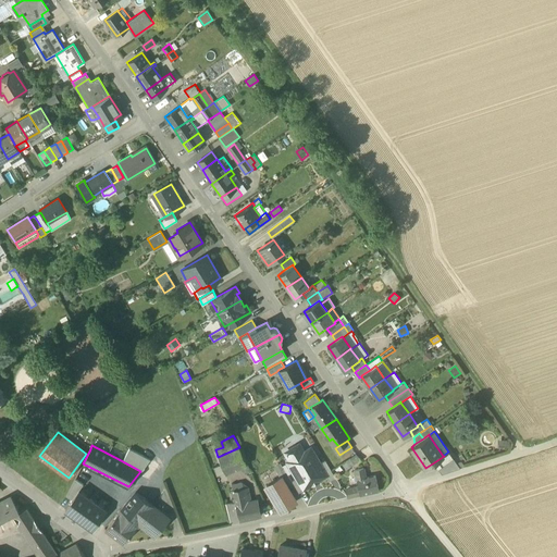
[(297,479),(304,489),(325,475),(326,475),(320,465),(310,449),(304,453),(298,445),(285,453),(291,460),(296,470),(293,471),(297,479)]
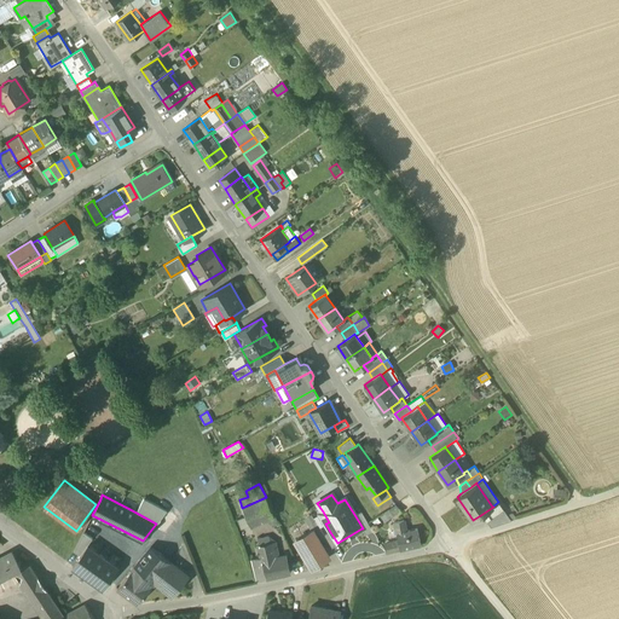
[(139,496),(132,510),(156,524),(163,508),(139,496)]
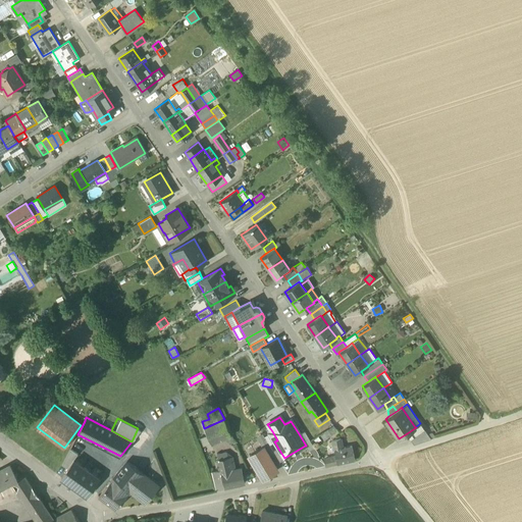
[(208,435),(211,444),(223,438),(230,434),(224,419),(204,428),(208,435)]
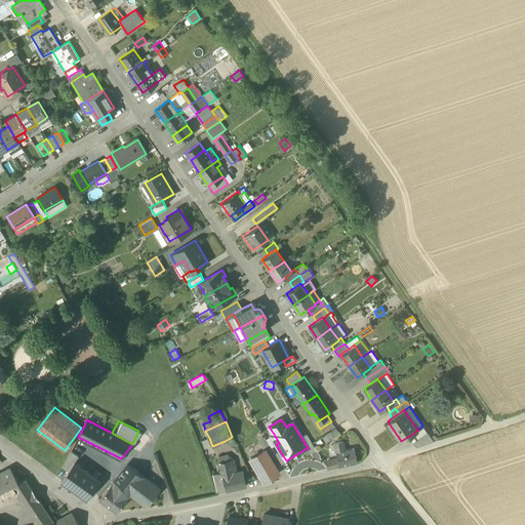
[(409,436),(412,441),(427,431),(422,426),(417,430),(418,430),(409,436)]
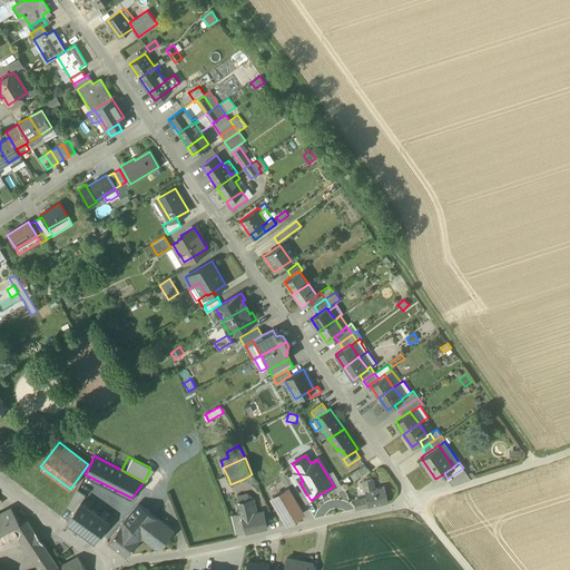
[(351,472),(354,478),(366,469),(363,464),(351,472)]
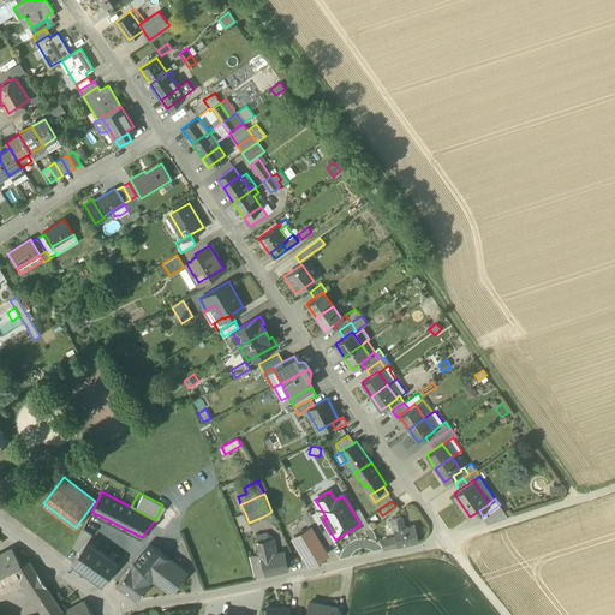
[(508,517),(500,505),(483,517),(488,523),(508,517)]
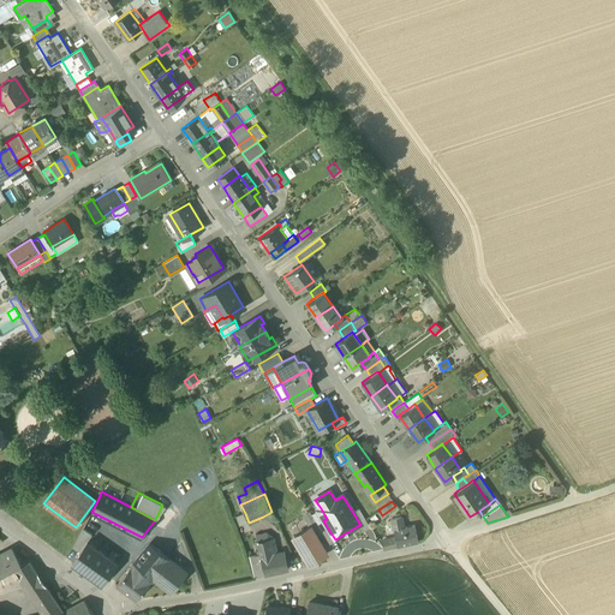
[(359,525),(363,531),(370,527),(365,519),(359,508),(353,513),(360,525),(359,525)]
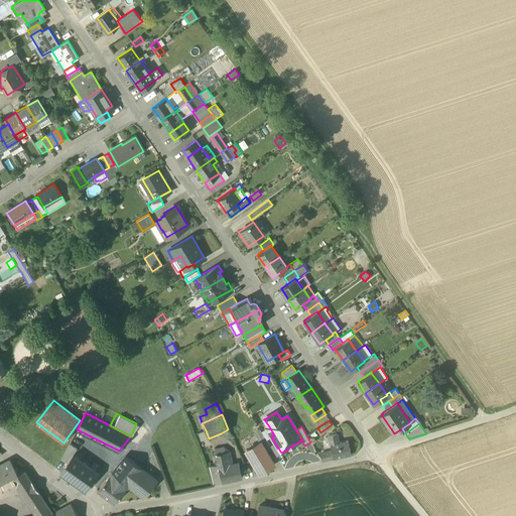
[(257,436),(262,433),(261,431),(259,428),(253,432),(256,437),(257,436)]
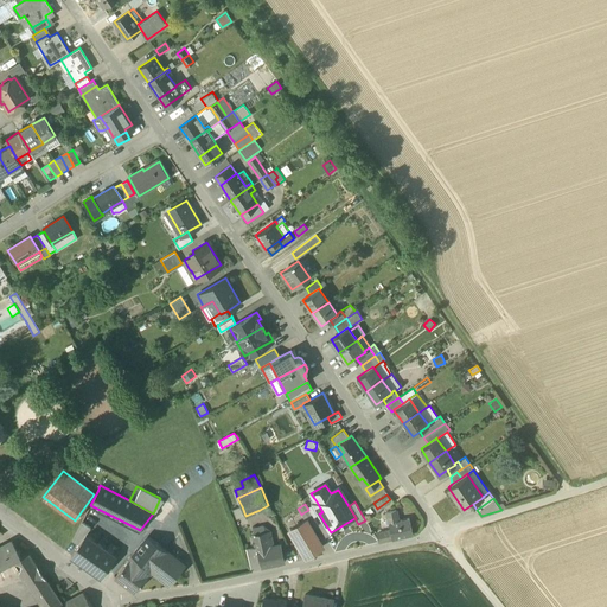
[(313,517),(319,513),(313,504),(307,508),(308,510),(313,517)]
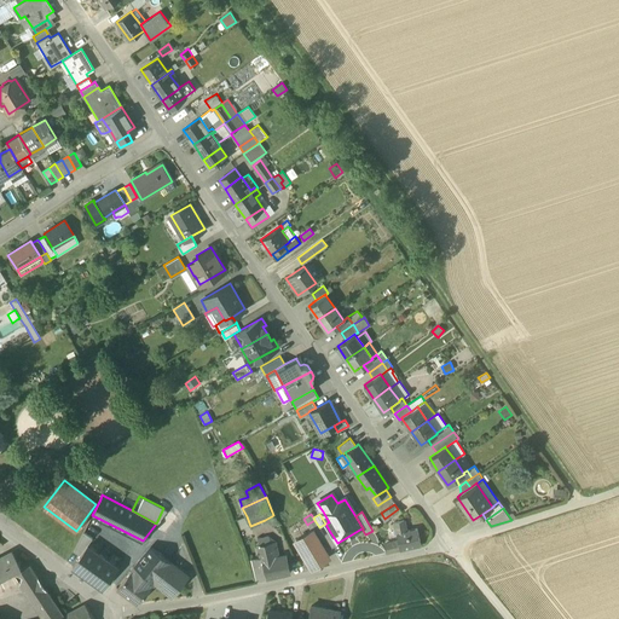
[(275,515),(273,515),(265,520),(271,527),(278,524),(275,515)]
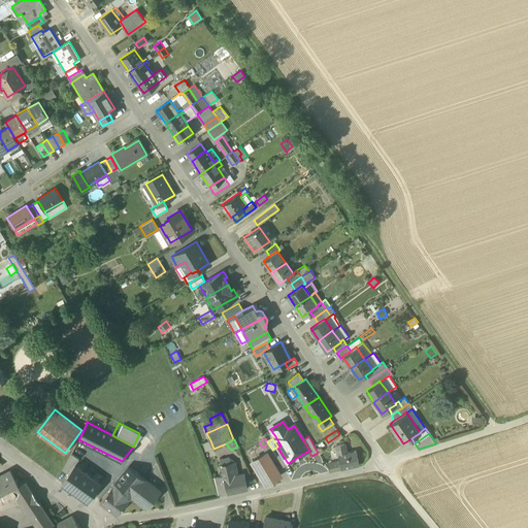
[(205,452),(213,449),(210,440),(202,443),(205,452)]
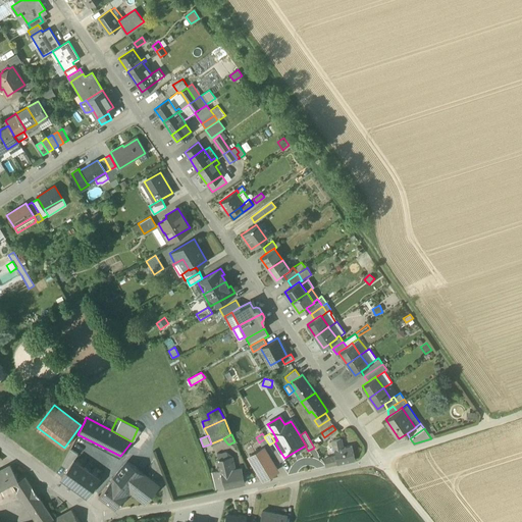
[(268,456),(274,453),(273,452),(269,445),(265,438),(260,441),(263,448),(268,456)]
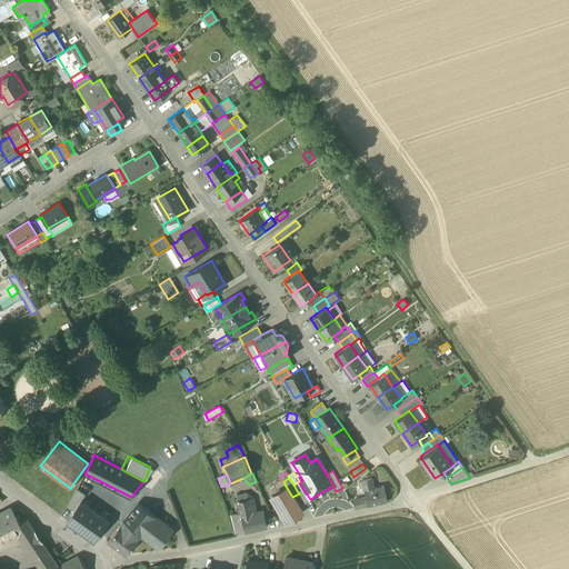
[(361,479),(365,490),(373,488),(371,478),(361,479)]
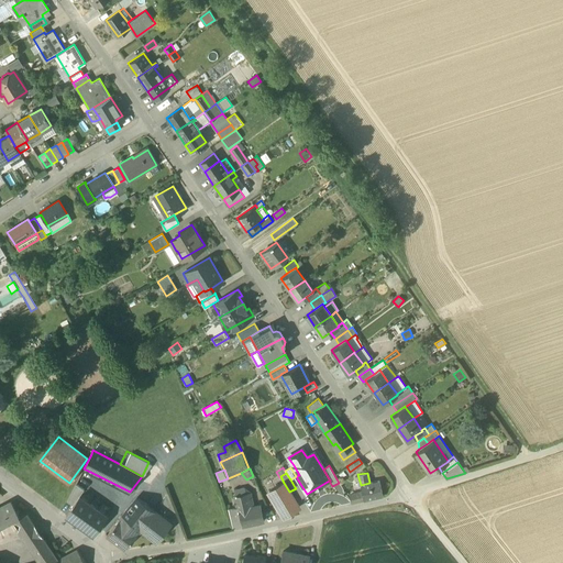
[(267,493),(268,492),(278,486),(273,475),(261,482),(267,493)]
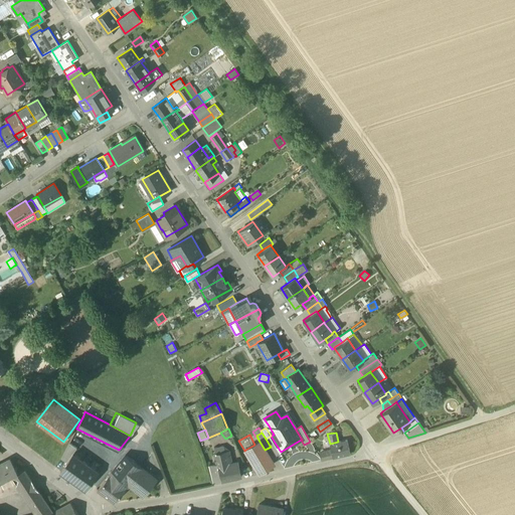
[(347,440),(338,442),(330,444),(331,452),(332,457),(350,453),(347,440)]
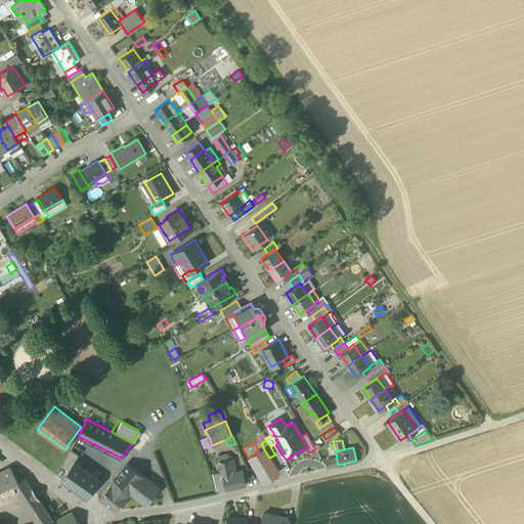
[(250,457),(263,479),(269,475),(271,476),(276,470),(269,457),(264,449),(259,452),(250,457)]
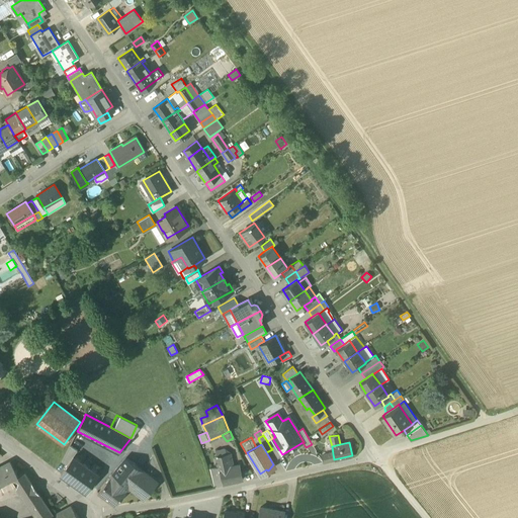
[(62,461),(67,465),(73,456),(77,451),(70,445),(62,461)]
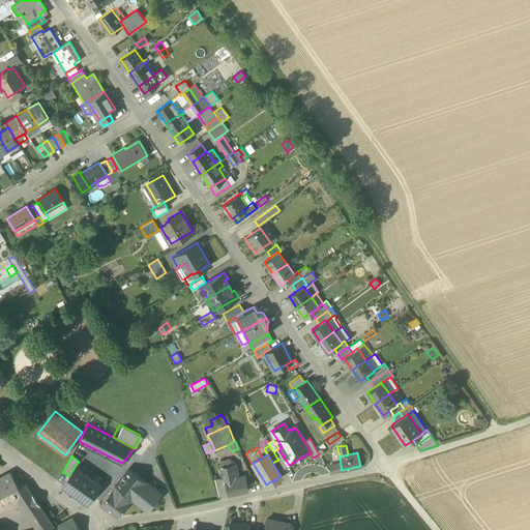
[(283,455),(277,459),(278,460),(284,469),(290,466),(289,465),(283,455)]
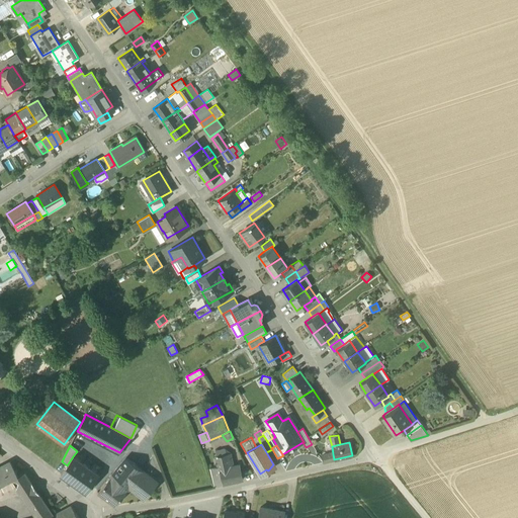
[(229,467),(226,454),(217,456),(220,469),(229,467)]
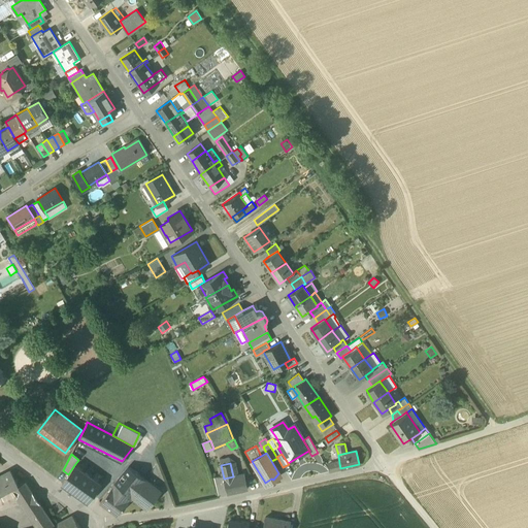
[(62,484),(88,502),(100,484),(74,465),(68,474),(62,484)]
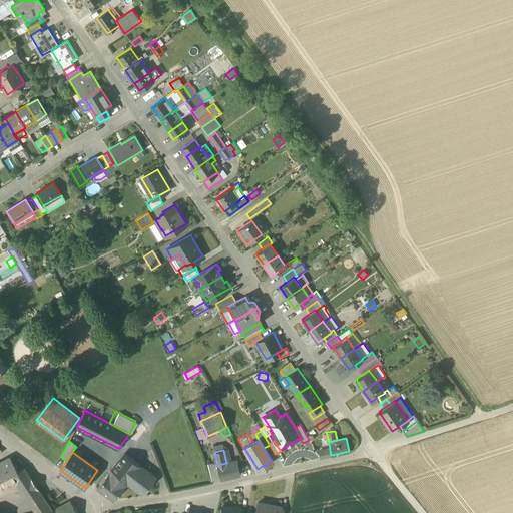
[(127,483),(142,495),(156,477),(125,453),(111,470),(127,483)]
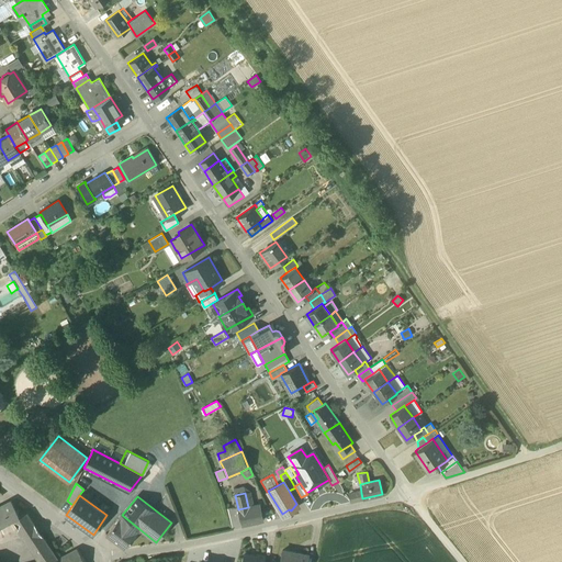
[(0,526),(12,519),(19,516),(12,502),(0,507),(0,526)]
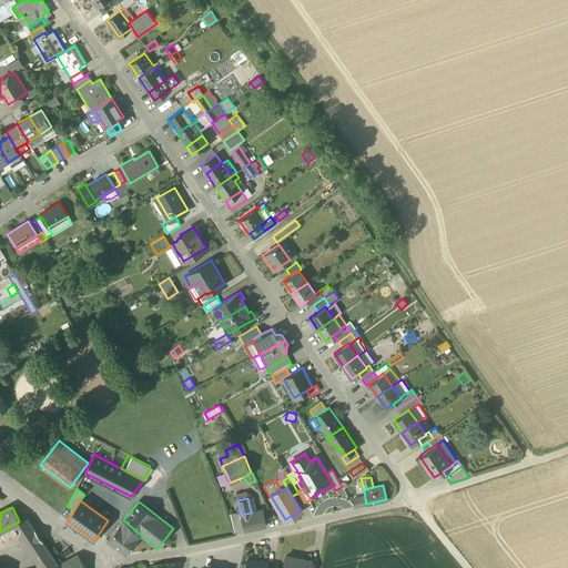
[(262,510),(251,513),(241,515),(245,530),(265,526),(262,510)]
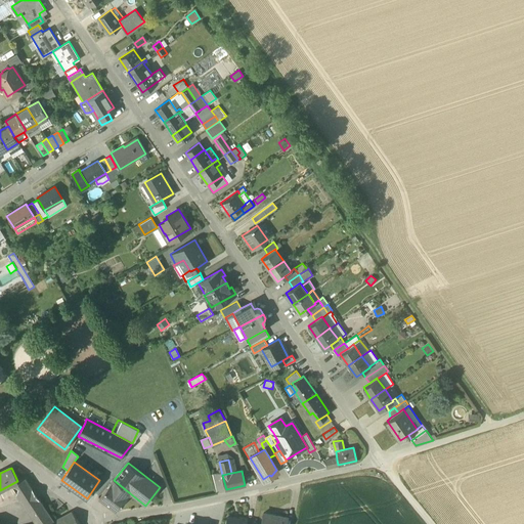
[(211,478),(216,491),(226,489),(222,475),(211,478)]
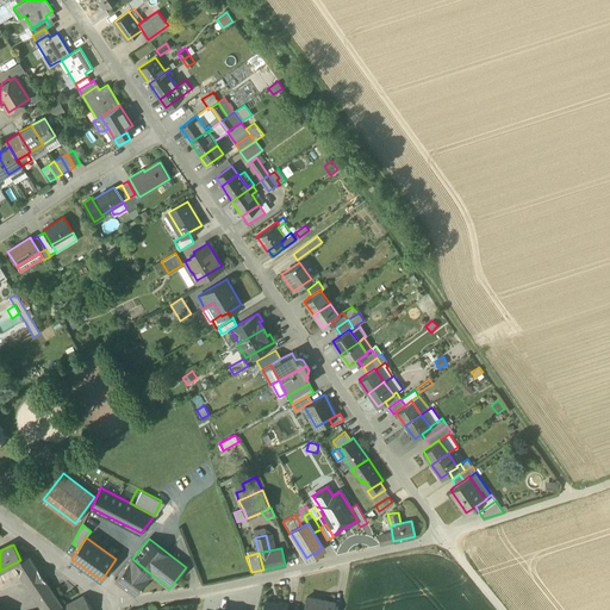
[(13,565),(19,576),(24,583),(39,573),(29,556),(13,565)]
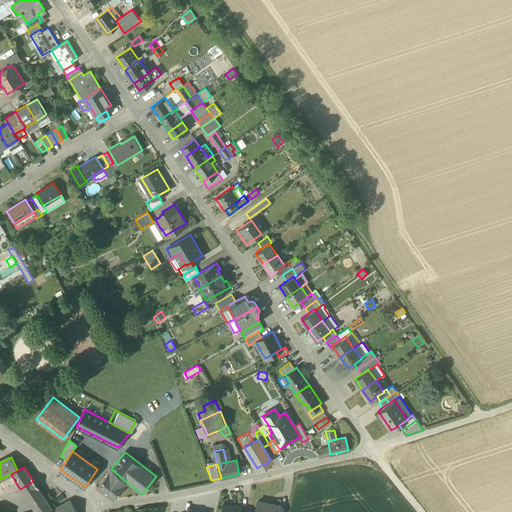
[(97,487),(113,499),(127,482),(111,469),(97,487)]
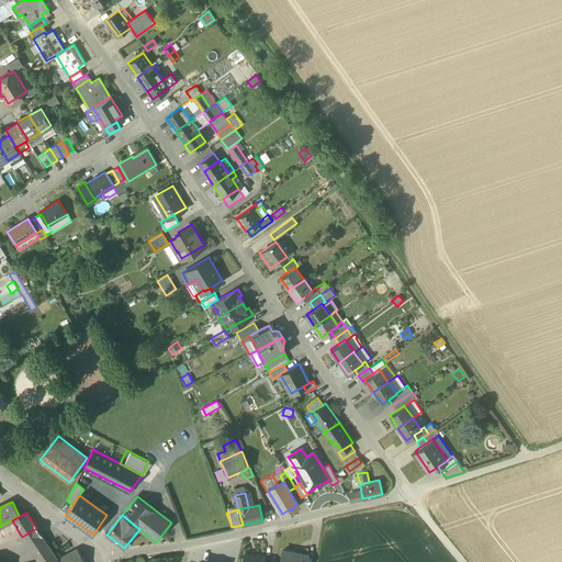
[(12,520),(0,527),(0,539),(18,530),(12,520)]
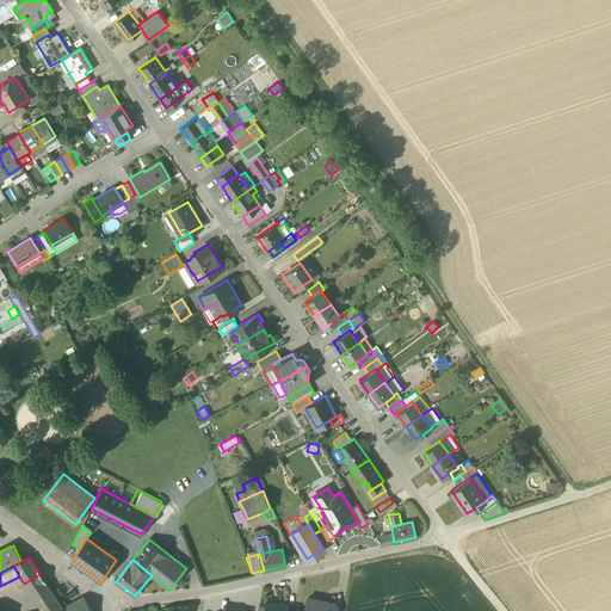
[(45,582),(39,574),(24,584),(30,592),(45,582)]
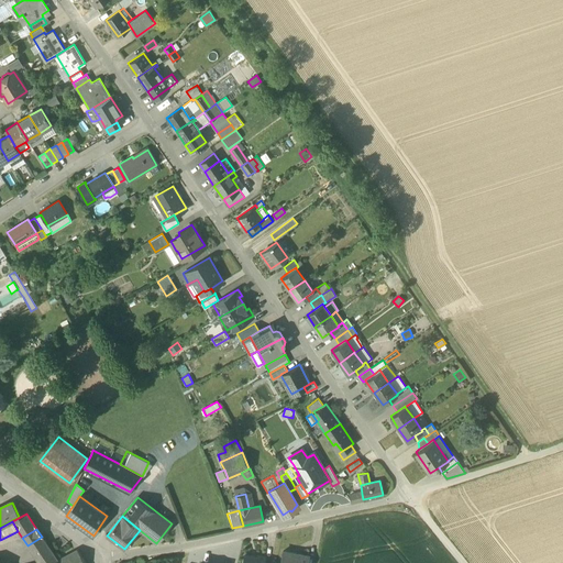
[(57,561),(42,537),(28,545),(39,562),(52,562),(56,561),(57,561)]
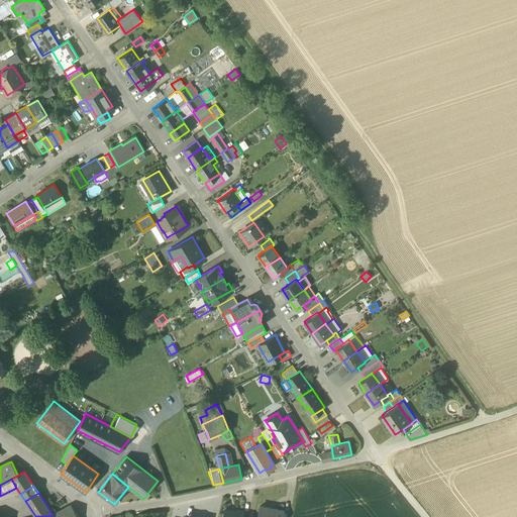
[(77,516),(71,506),(52,516),(77,516)]
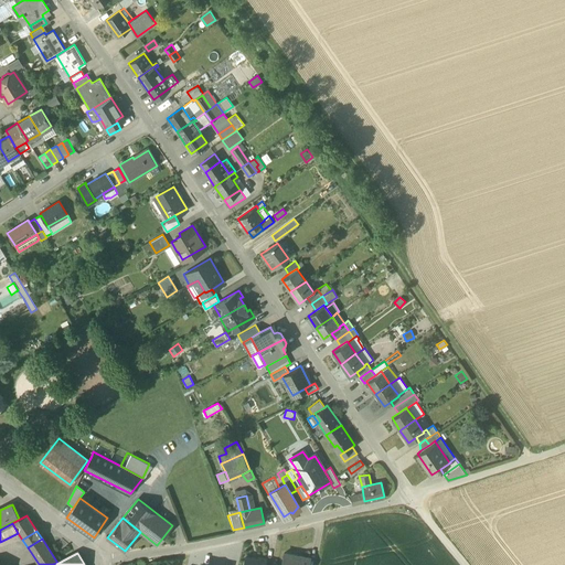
[(308,564),(309,558),(283,553),(280,564),(308,564)]
